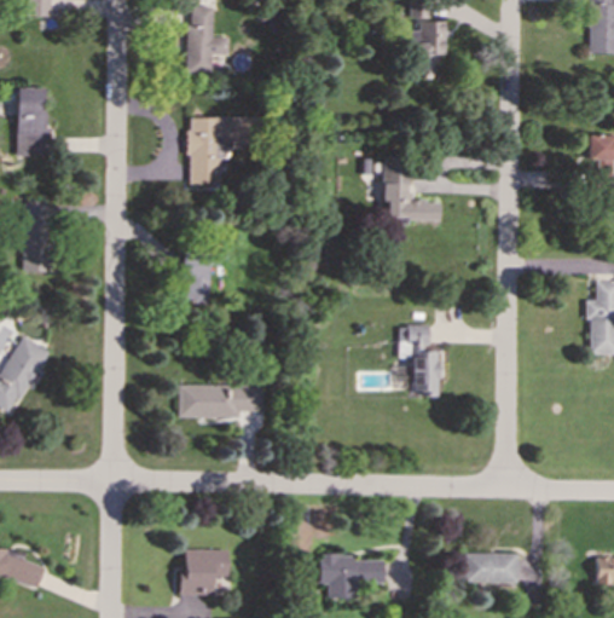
[(51,17),(51,0),(29,0),(29,16),(51,17)]
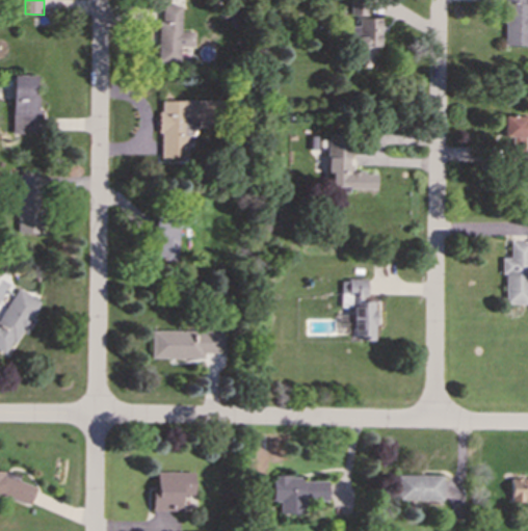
[(507,0),(507,47),(527,47),(527,0),(507,0)]
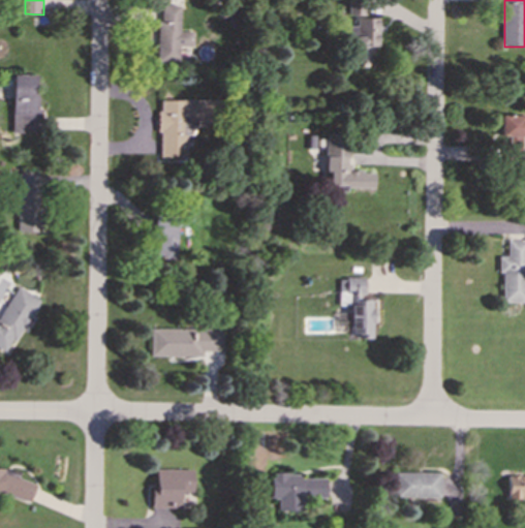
[(182,5),(161,6),(161,63),(182,63),(182,48),(195,48),(195,32),(183,32),(182,5)]
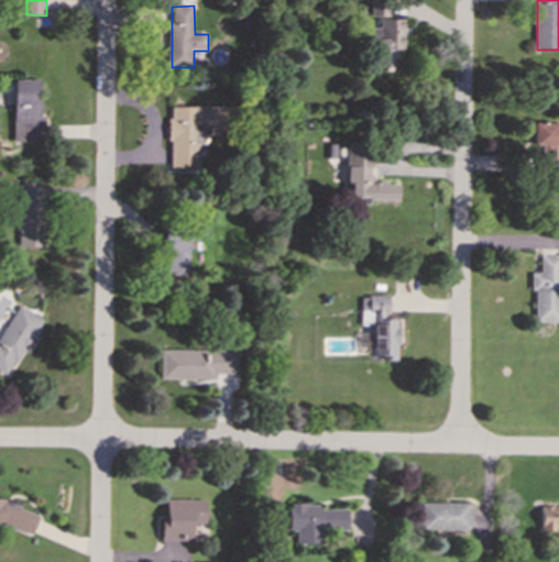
[(406,20),(383,20),(383,28),(375,28),(376,69),(398,69),(397,51),(406,51),(406,20)]
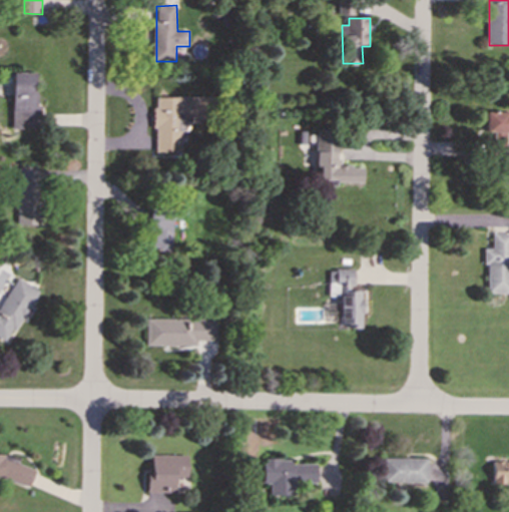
[(41,73),(15,73),(15,130),(41,130),(41,73)]
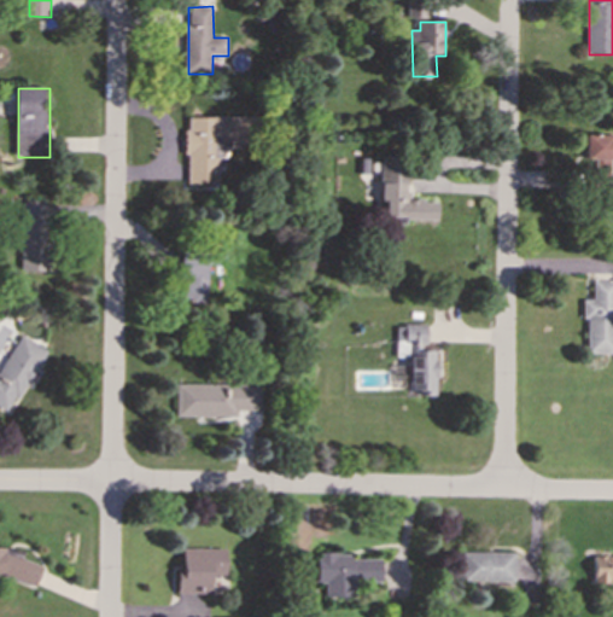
[(188,185),(221,185),(221,158),(232,158),(232,144),(257,144),(257,118),(190,117),(188,185)]
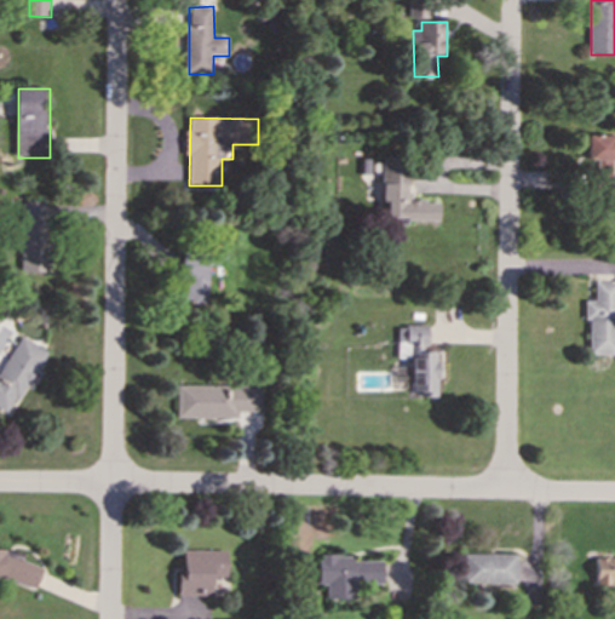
[(614,190),(614,136),(588,136),(587,164),(597,164),(597,189),(614,190)]
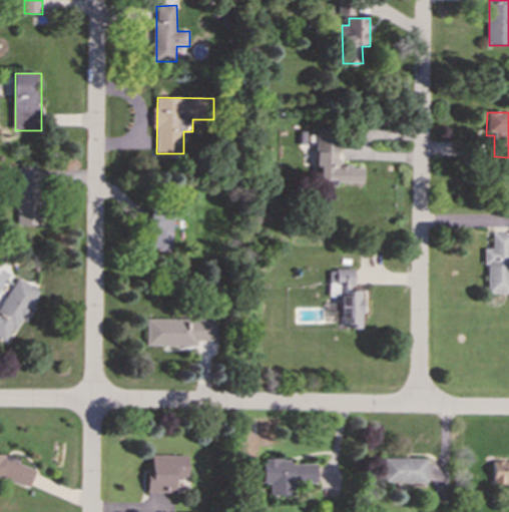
[(365,182),(364,167),(341,167),(340,130),(318,131),(318,168),(322,168),(322,182),(365,182)]
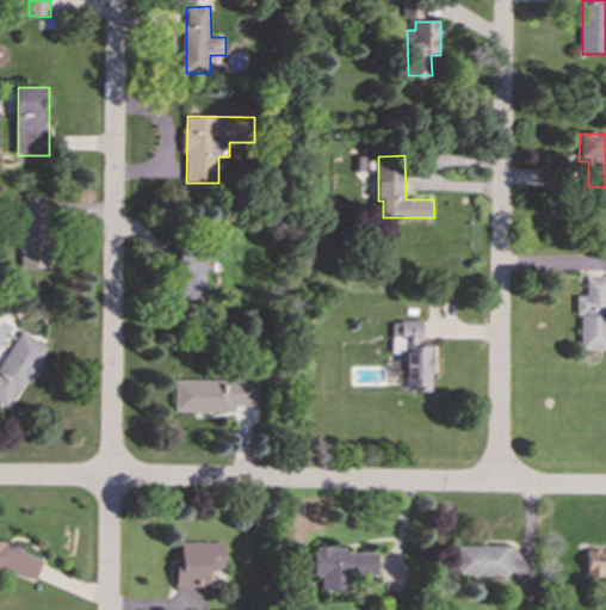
[(49,201),(24,199),(22,269),(48,269),(49,201)]
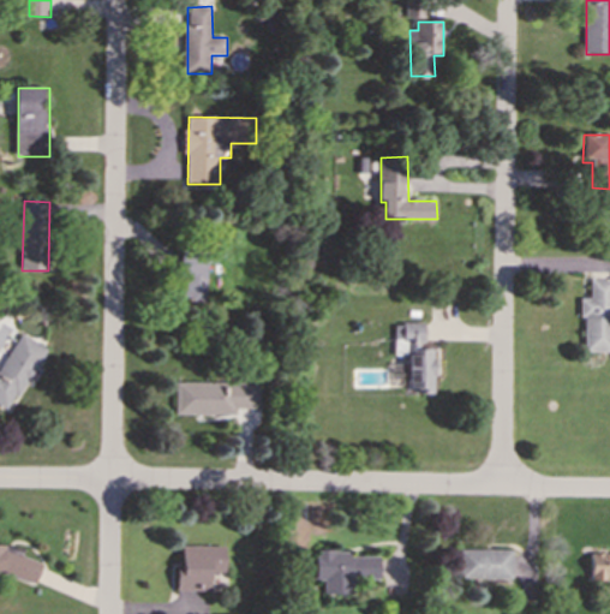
[(210,257),(185,256),(184,300),(208,300),(210,257)]
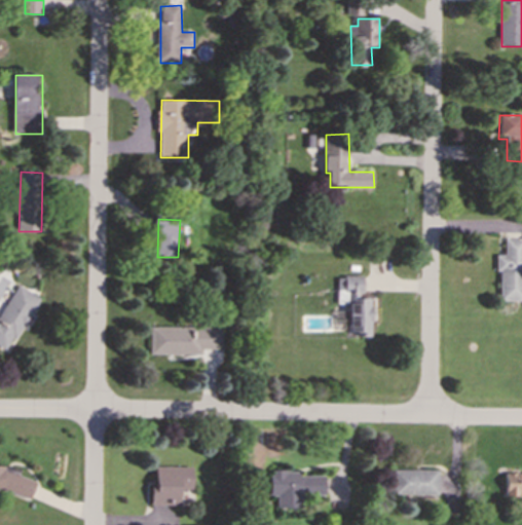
[(499,255),(498,271),(502,271),(502,301),(521,301),(521,239),(508,239),(508,255),(499,255)]
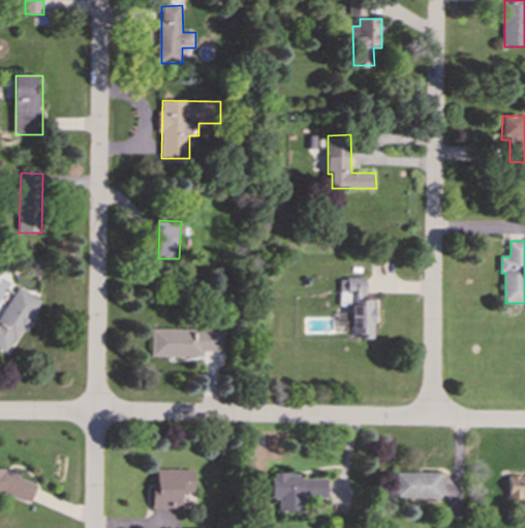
[(368,279),(343,278),(342,293),(352,293),(352,337),(376,337),(376,301),(368,301),(368,279)]
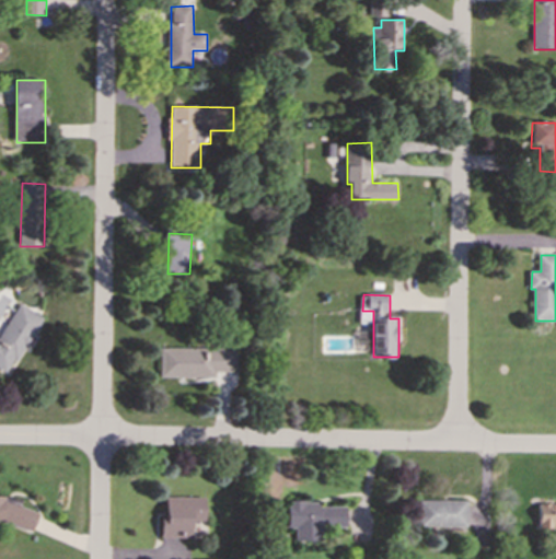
[(45,318),(21,304),(0,340),(0,368),(10,374),(24,349),(31,352),(39,337),(36,335),(45,318)]
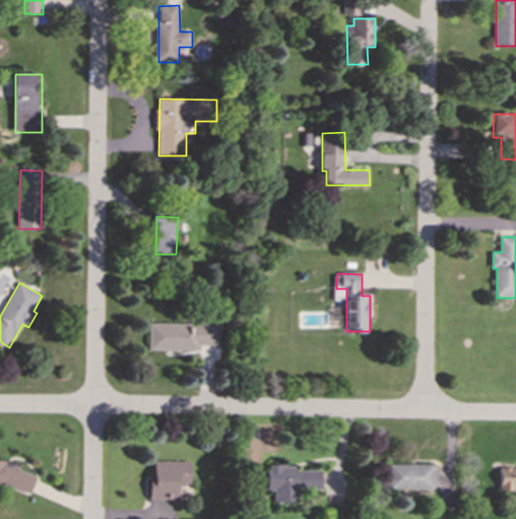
[(221,345),(221,323),(150,325),(151,351),(203,350),(202,346),(221,345)]
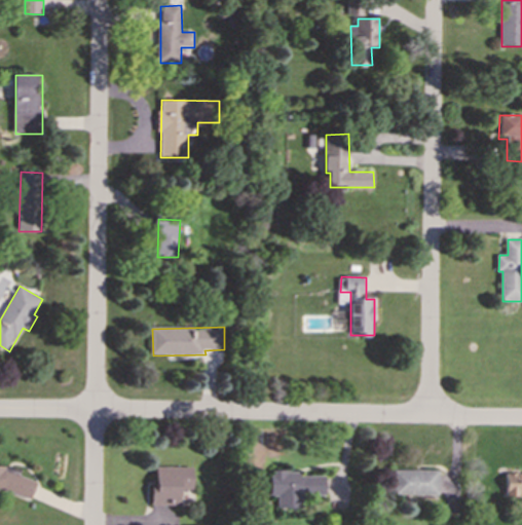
[(0,491),(7,491),(33,499),(38,482),(23,477),(23,469),(16,469),(9,466),(0,466),(0,491)]
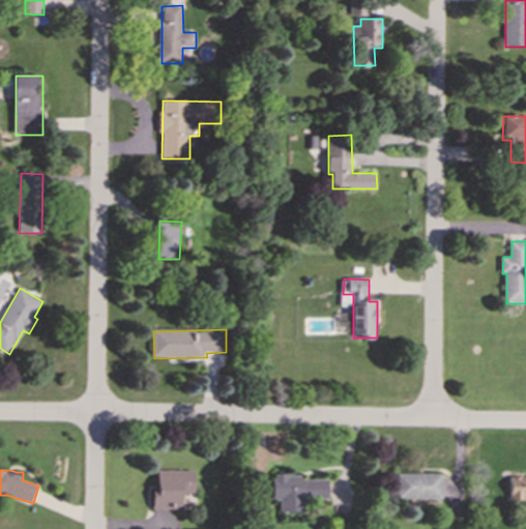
[(197,494),(197,470),(159,471),(159,483),(154,483),(154,509),(184,509),(184,494),(197,494)]
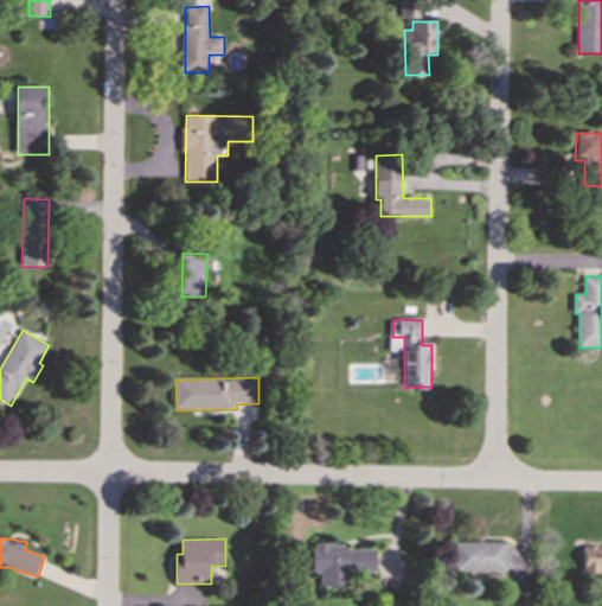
[(507,572),(507,543),(458,542),(456,572),(507,572)]
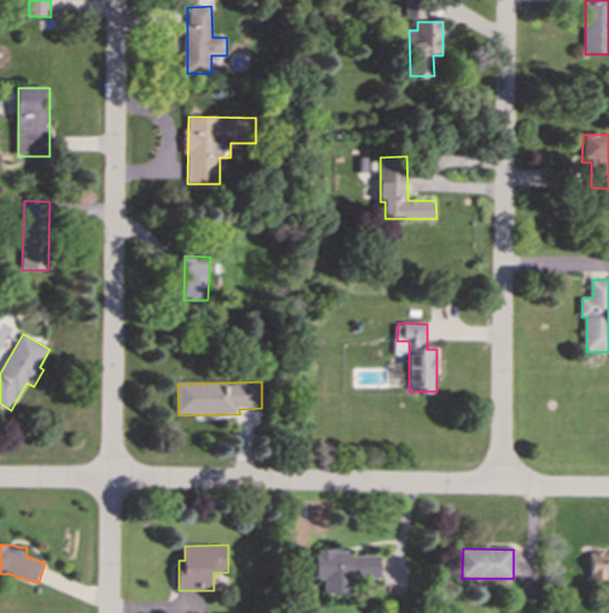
[(383,578),(383,557),(353,557),(353,551),(319,551),(319,580),(327,580),(327,594),(356,594),(356,580),(383,578)]
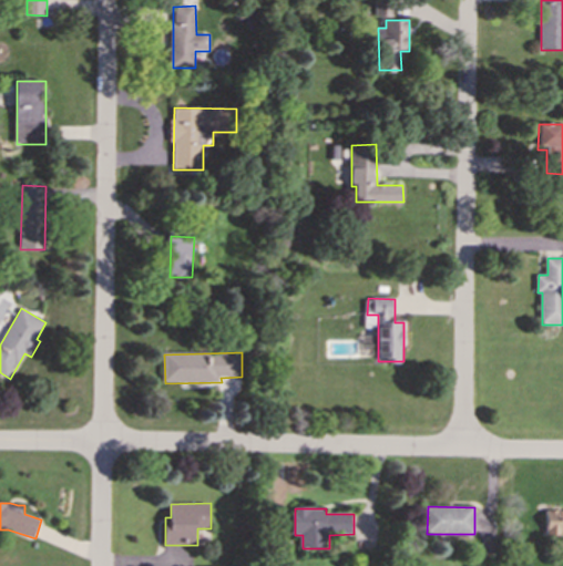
[(562,511),(549,511),(549,533),(562,533),(562,511)]
